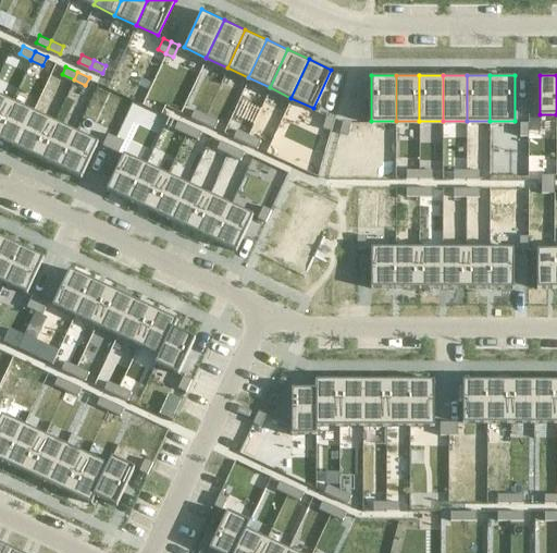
[(0,94),(0,124),(12,100),(0,94)]
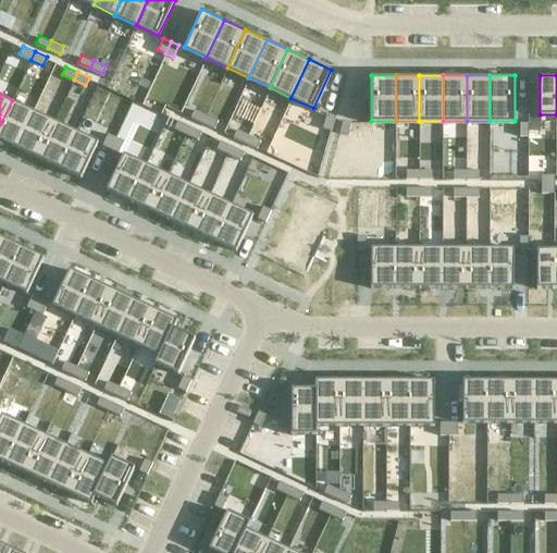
[(12,100),(0,124),(0,138),(16,146),(33,110),(12,100)]
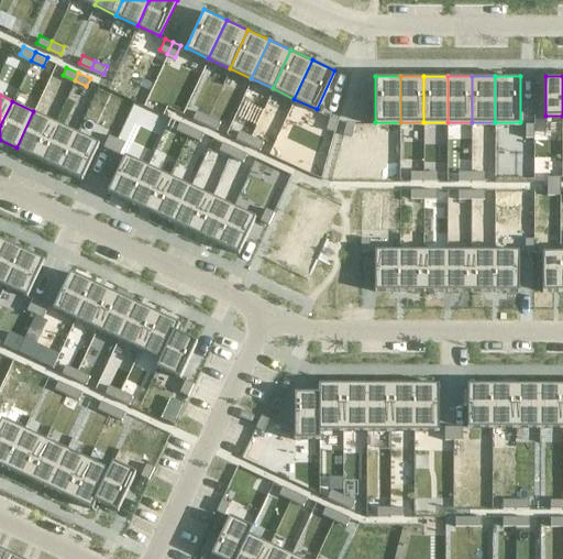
[(197,108),(192,117),(205,122),(209,114),(197,108)]
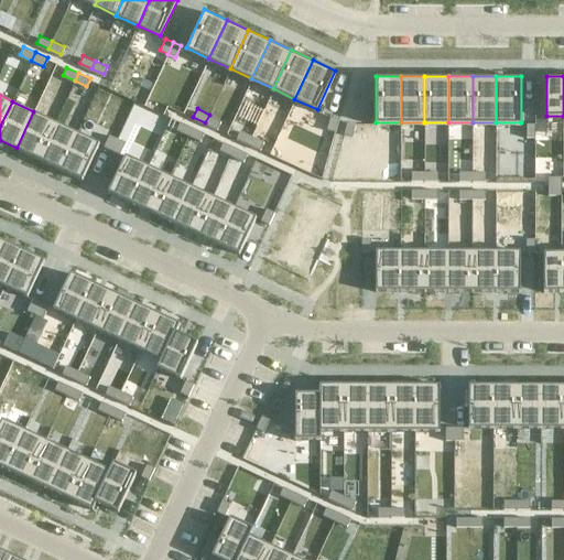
[(33,111),(17,148),(38,158),(55,121),(33,111)]
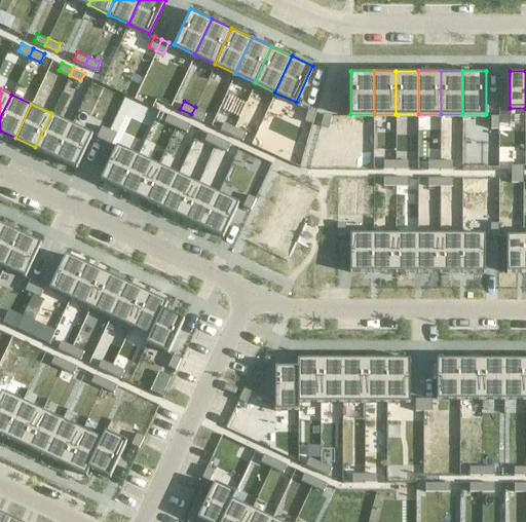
[(195,107),(191,114),(202,119),(207,112),(195,107)]
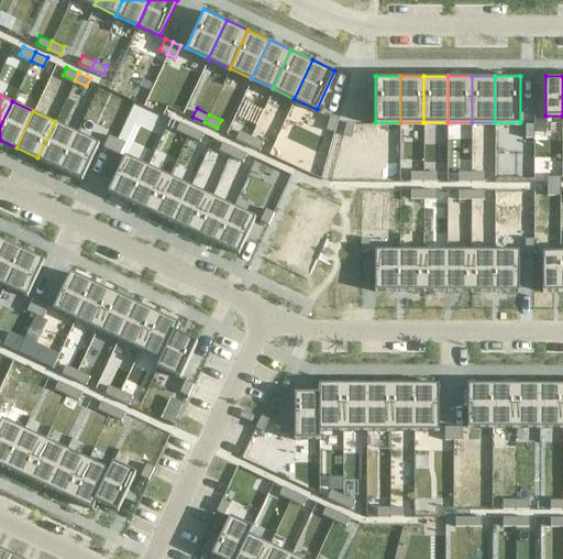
[(330,114),(327,128),(334,130),(339,117),(330,114)]
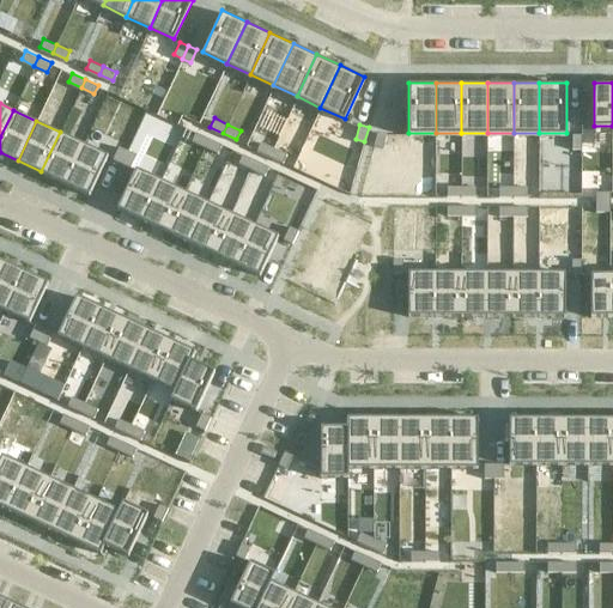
[(377,129),(374,144),(383,146),(387,132),(377,129)]
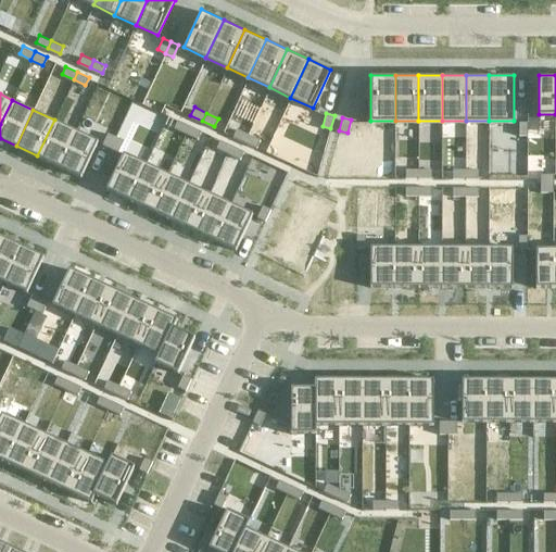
[(178,118),(174,126),(186,132),(189,124),(178,118)]
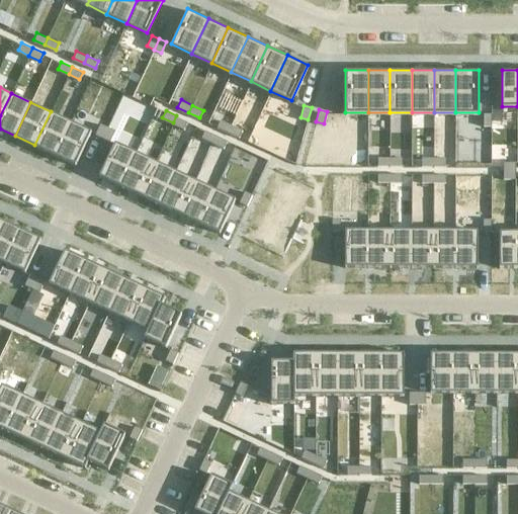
[(51,111),(34,145),(55,154),(70,120),(51,111)]
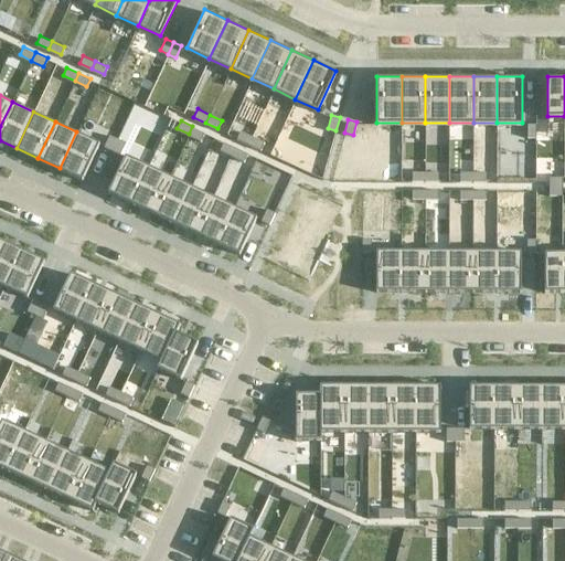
[(528,124),(528,137),(536,137),(536,124),(528,124)]
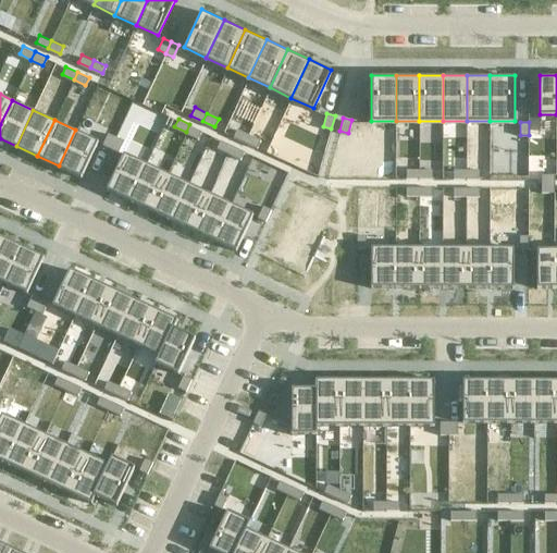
[(189,124),(186,132),(198,137),(201,130),(189,124)]
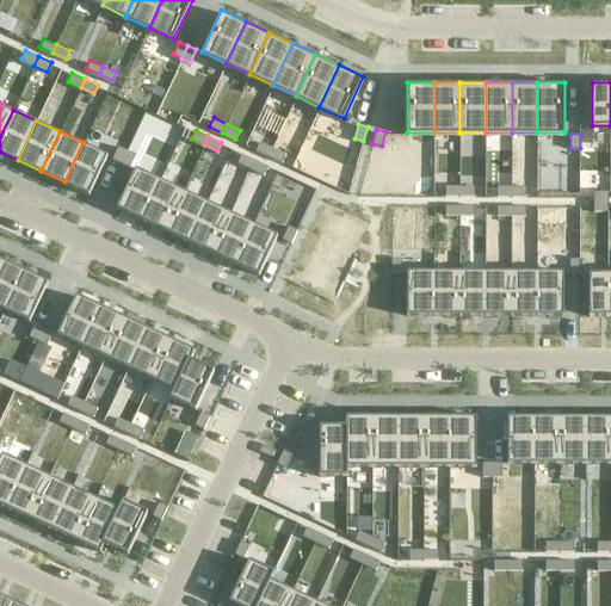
[(260,140),(255,148),(269,154),(273,146),(260,140)]
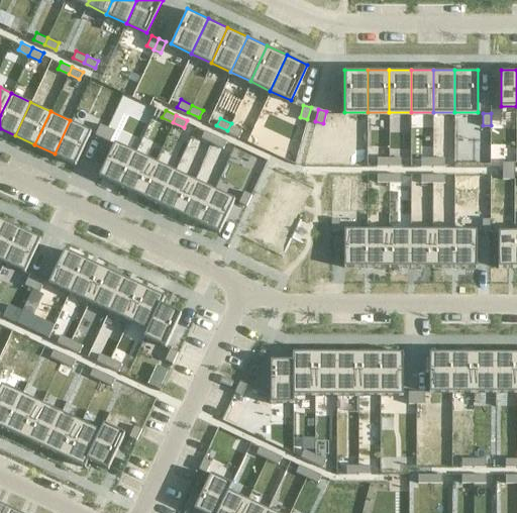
[(70,120),(55,154),(75,164),(91,130),(70,120)]
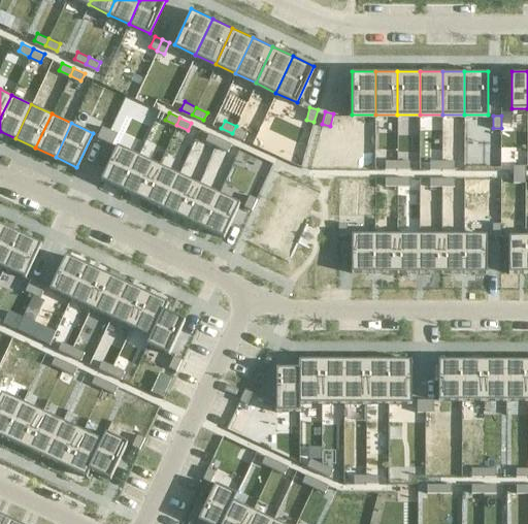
[(102,125),(97,136),(105,139),(110,128),(102,125)]
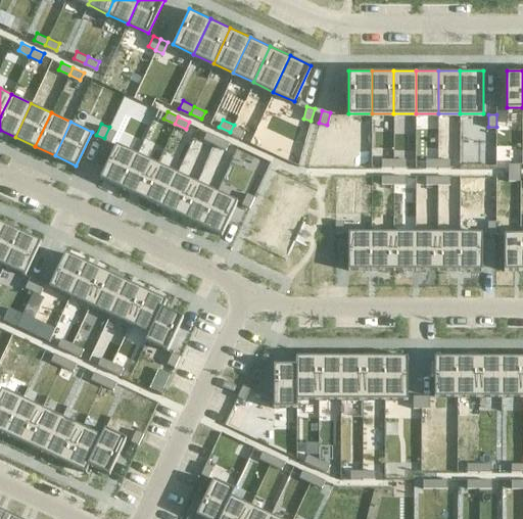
[(234,125),(230,132),(241,137),(245,130),(234,125)]
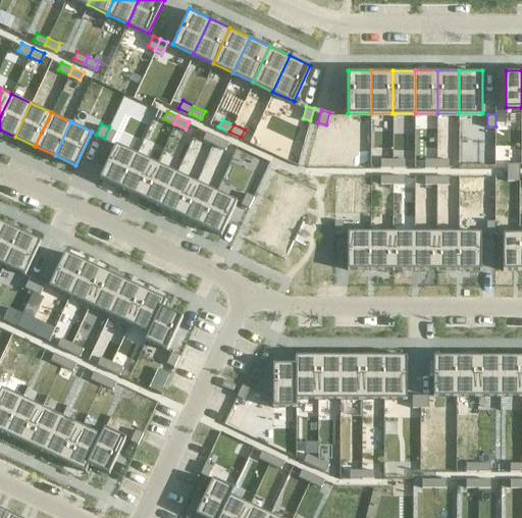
[(109,126),(104,138),(111,141),(116,130),(109,126)]
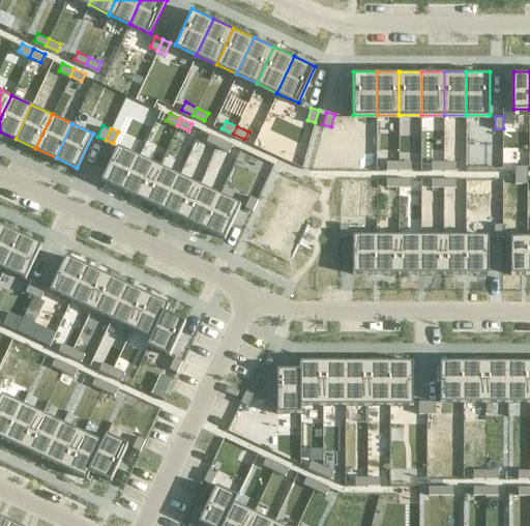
[(210,132),(206,140),(217,145),(222,137),(210,132)]
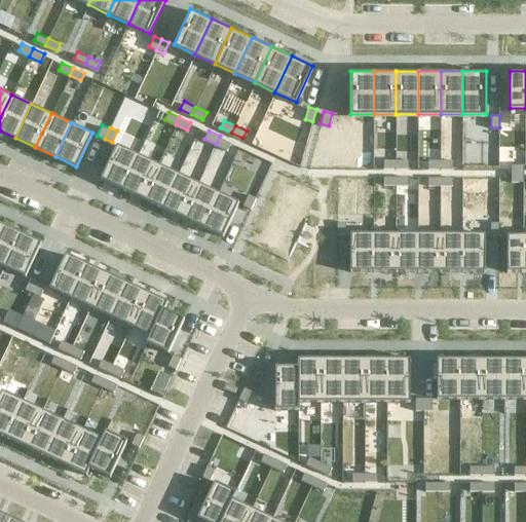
[(220,136),(216,144),(227,149),(230,142),(220,136)]
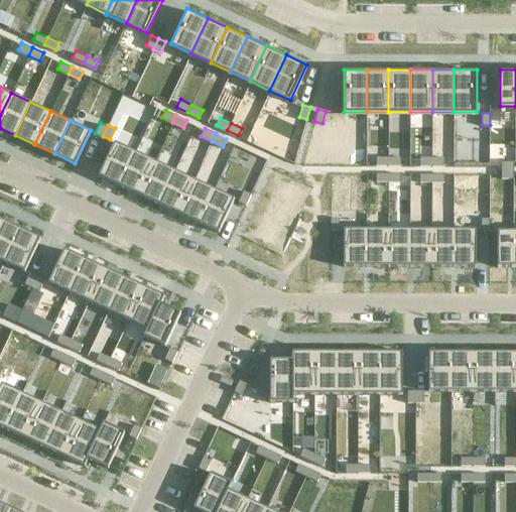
[(114,141),(99,174),(119,183),(135,150),(114,141)]
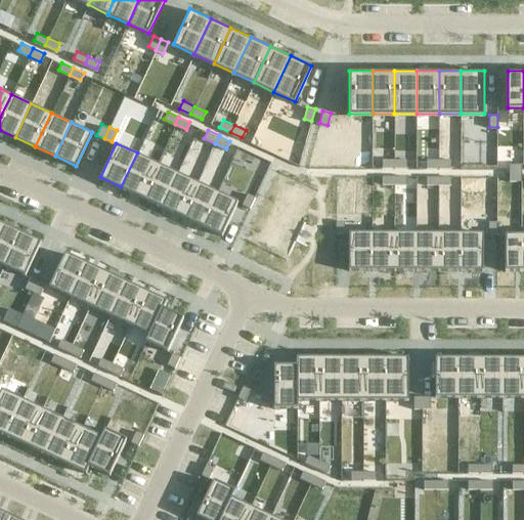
[(137,153),(121,186),(141,197),(157,162),(137,153)]
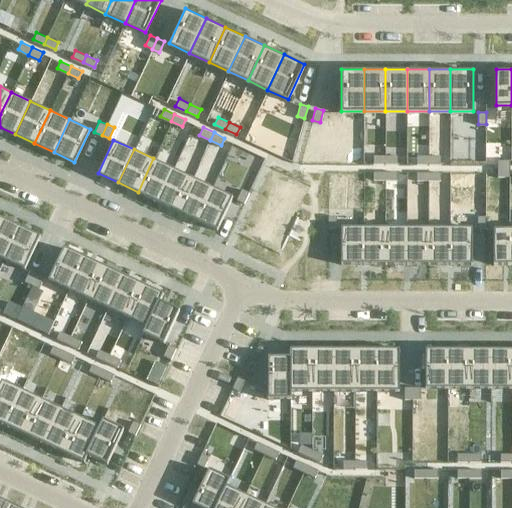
[(374,154),(374,162),(386,162),(386,154),(374,154)]
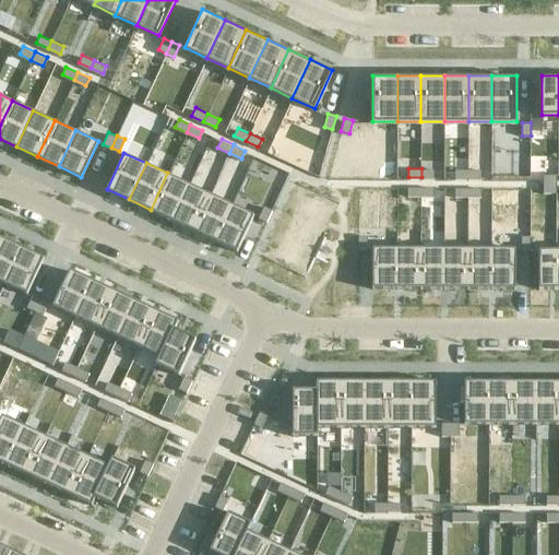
[(421,168),(421,177),(435,177),(435,168),(421,168)]
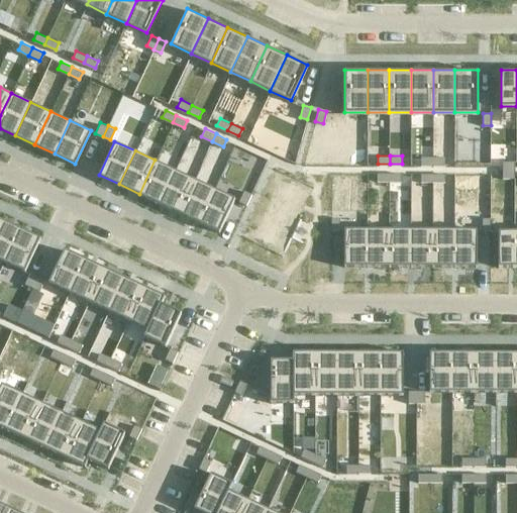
[(421,156),(421,164),(433,164),(433,156),(421,156)]
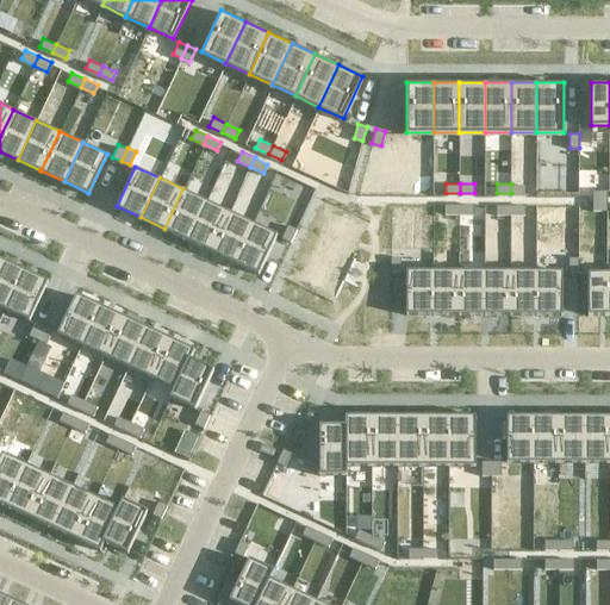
[(511,184),(511,193),(526,193),(526,184),(511,184)]
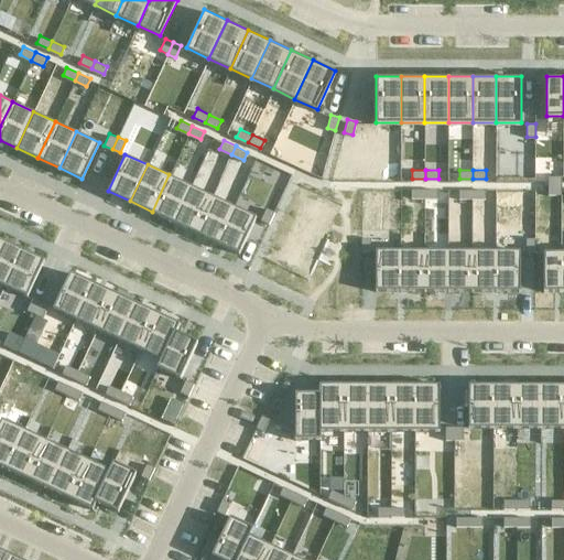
[(169,174),(152,212),(173,222),(191,185),(169,174)]
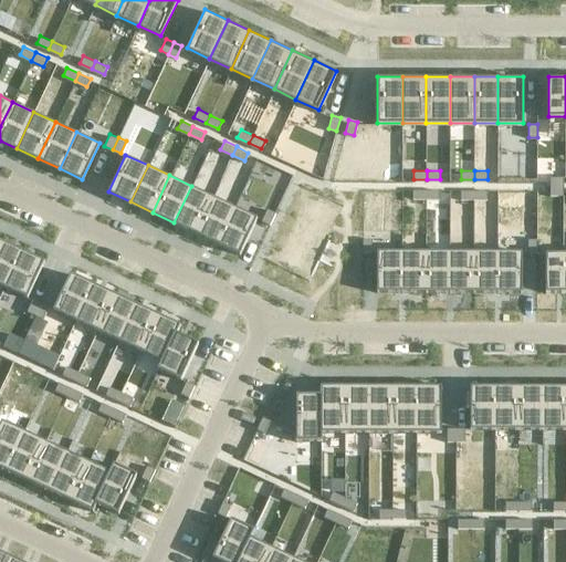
[(551,175),(551,184),(564,184),(564,175),(551,175)]
